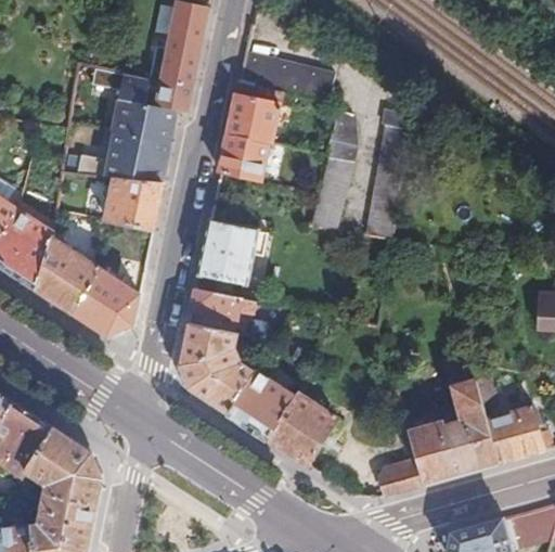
[(185,111),(209,5),(184,0),(180,0),(166,67),(159,66),(157,75),(152,74),(145,103),(178,110),(185,111)]
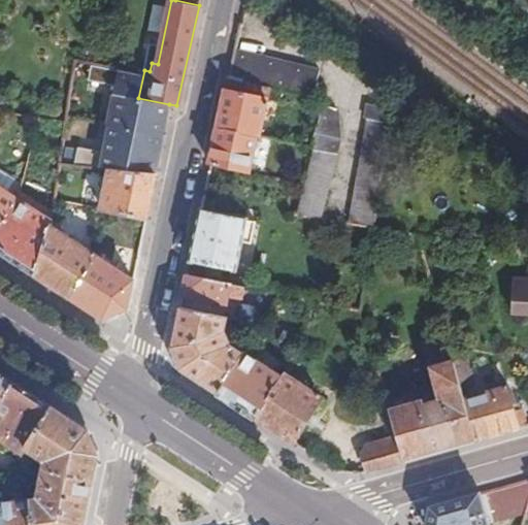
[(271,85),(304,92),(308,68),(235,48),(229,75),(271,85)]
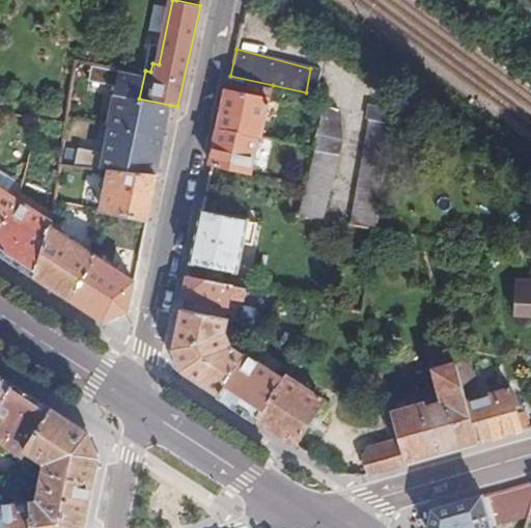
[(107,170),(155,175),(170,105),(139,99),(145,71),(88,58),(86,75),(113,80),(101,149),(75,144),(72,164),(107,170)]
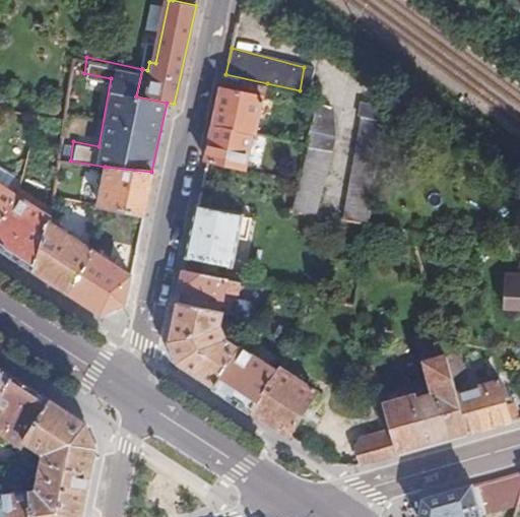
[(267,83),(225,74),(223,87),(264,98),(267,83)]
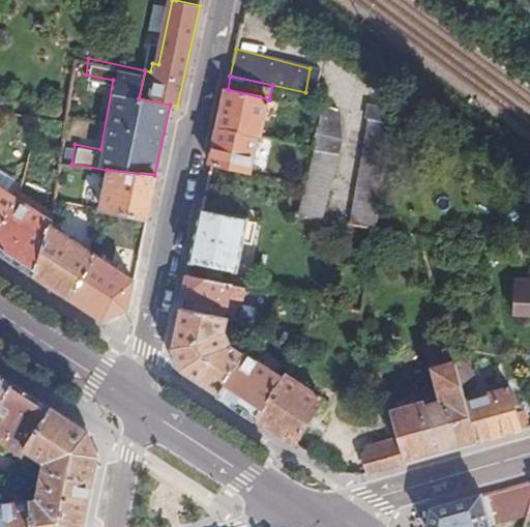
[(228,89),(219,128),(257,136),(261,137),(269,99),(228,89)]
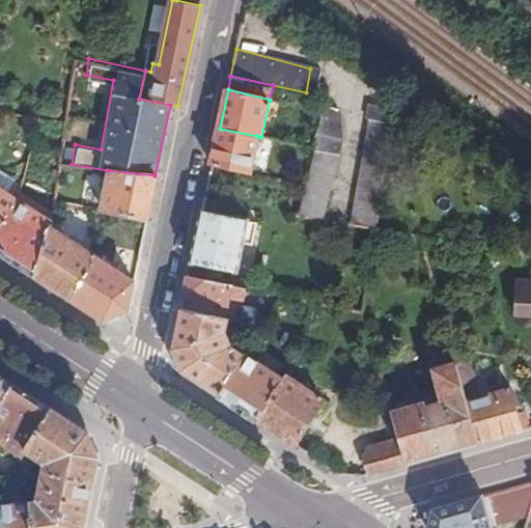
[(296,209),(320,213),(335,136),(330,105),(314,103),(296,209)]
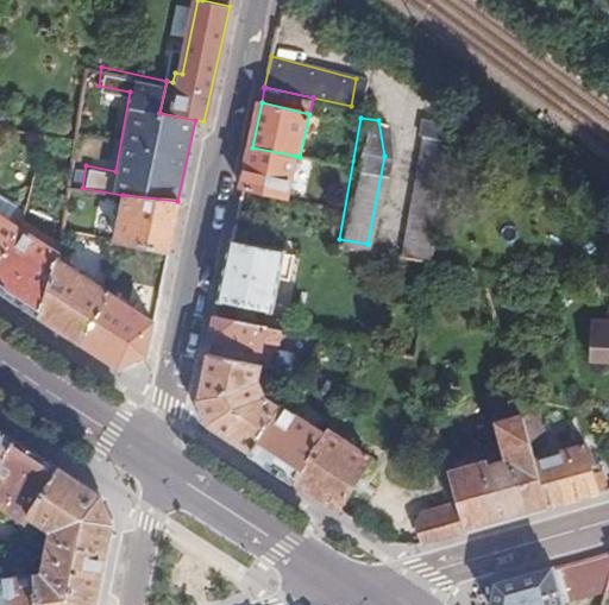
[(402,251),(431,257),(452,126),(421,120),(419,139),(421,139),(402,251)]
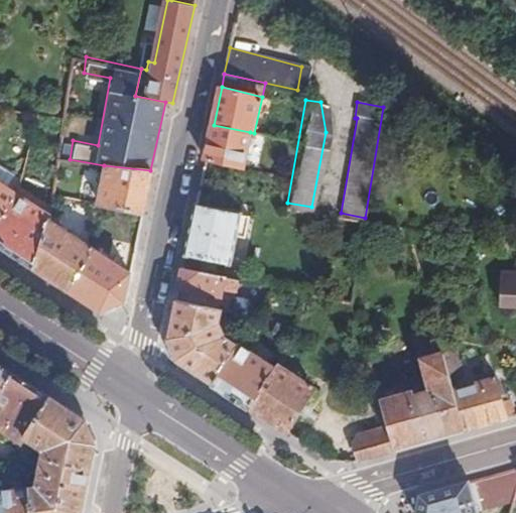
[(250,132),(214,125),(207,160),(243,167),(250,132)]
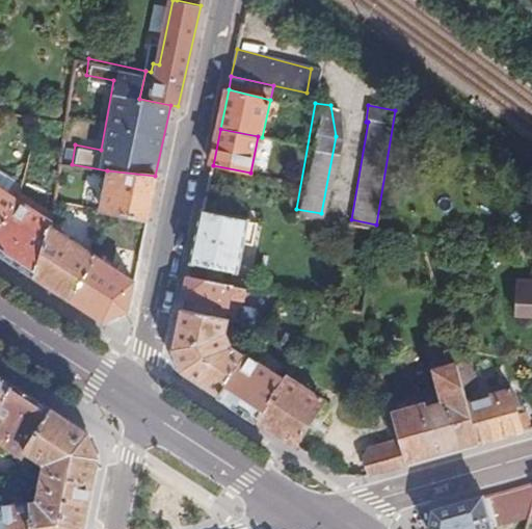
[(101,208),(147,216),(155,176),(107,170),(101,208)]
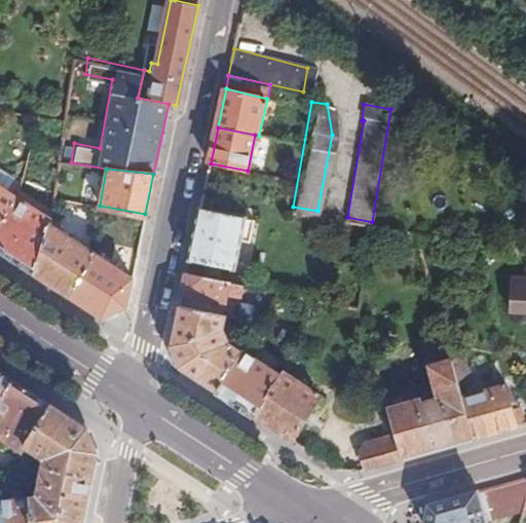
[(0,177),(0,220),(19,188),(0,177)]
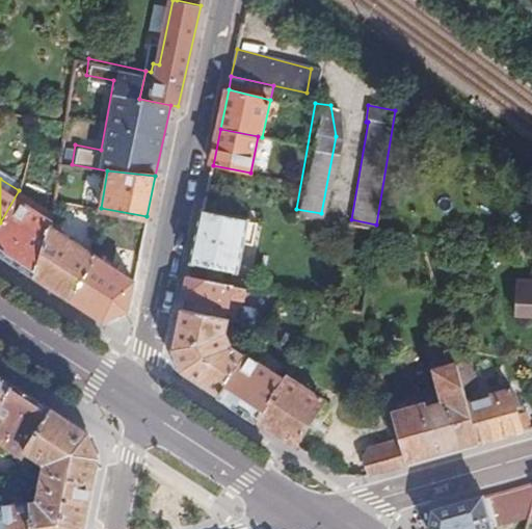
[(50,211),(19,190),(0,222),(0,250),(35,274),(47,225),(50,211)]
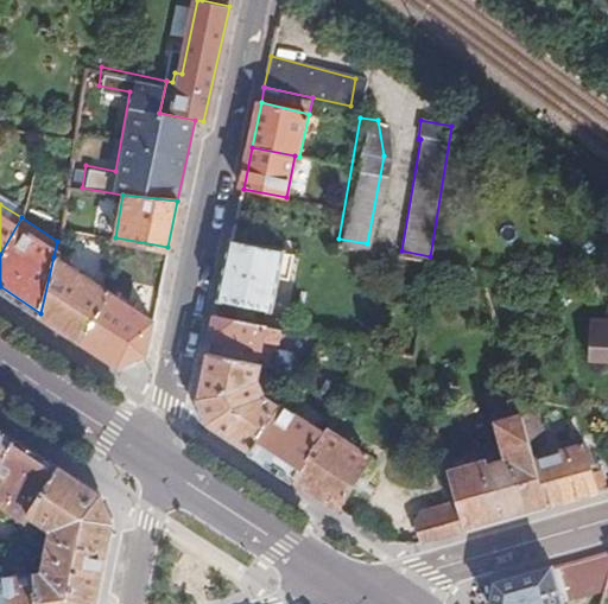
[(233,303),(230,317),(260,323),(264,309),(271,310),(279,275),(289,277),(293,252),(233,237),(219,299),(233,303)]
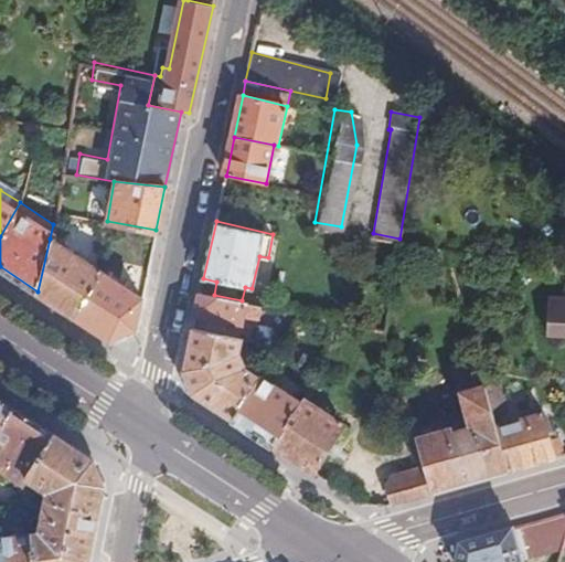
[(50,239),(38,292),(75,316),(104,273),(50,239)]
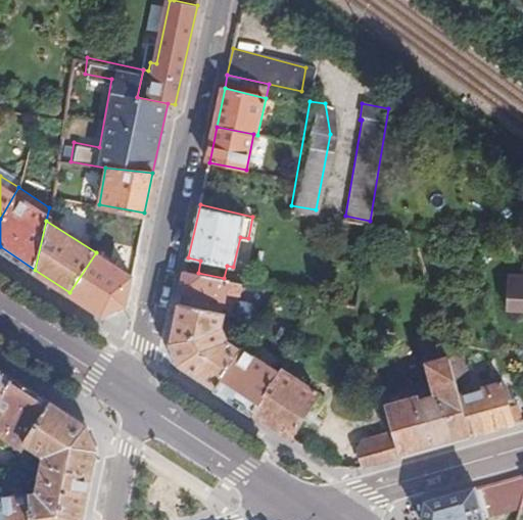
[(424,229),(411,227),(414,241),(423,241),(424,229)]
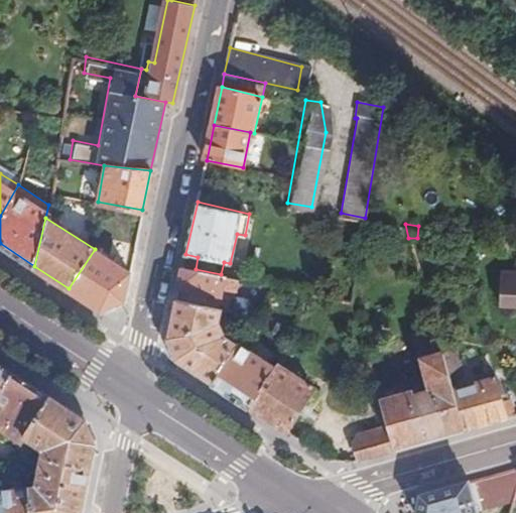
[(124,300),(129,271),(95,249),(69,288),(100,309),(124,300)]
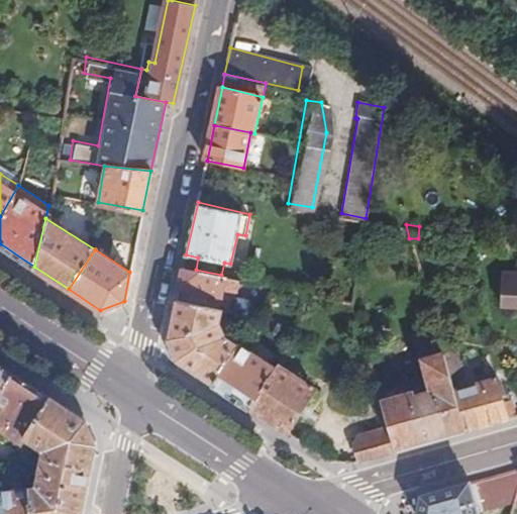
[(196,270),(184,267),(179,288),(221,297),(224,288),(238,290),(240,279),(221,275),(196,270)]
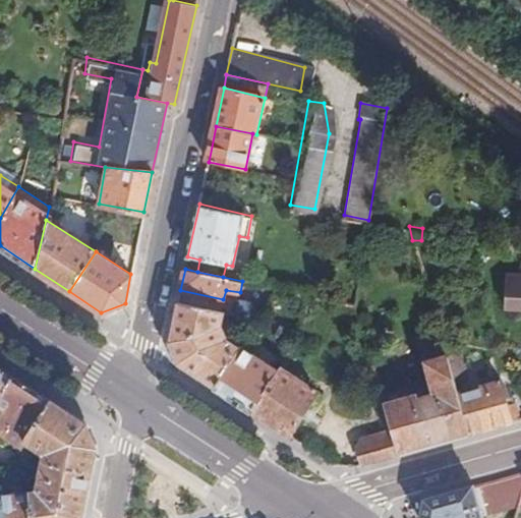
[(520,273),(505,271),(501,300),(520,302),(520,273)]
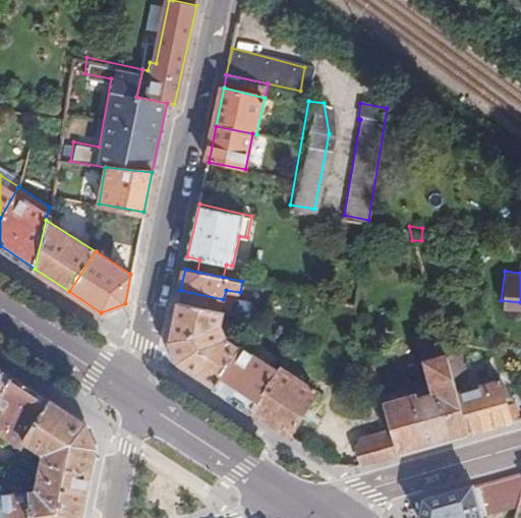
[(254,321),(266,304),(238,298),(234,317),(254,321)]
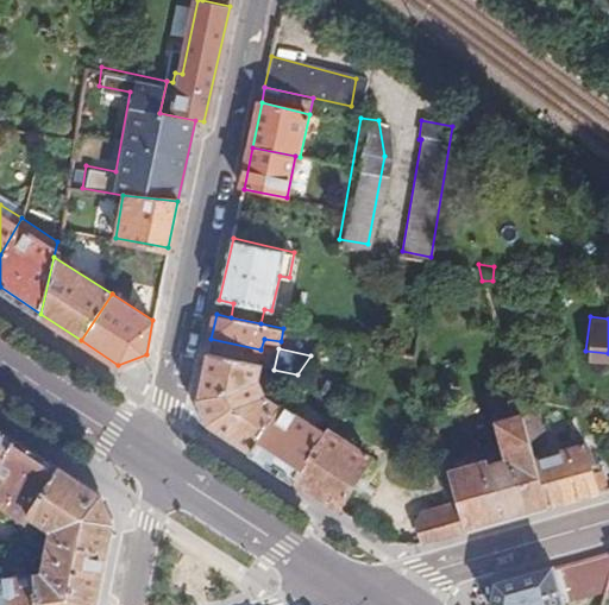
[(211,424),(248,449),(277,405),(267,399),(258,383),(262,363),(208,351),(198,398),(211,424)]
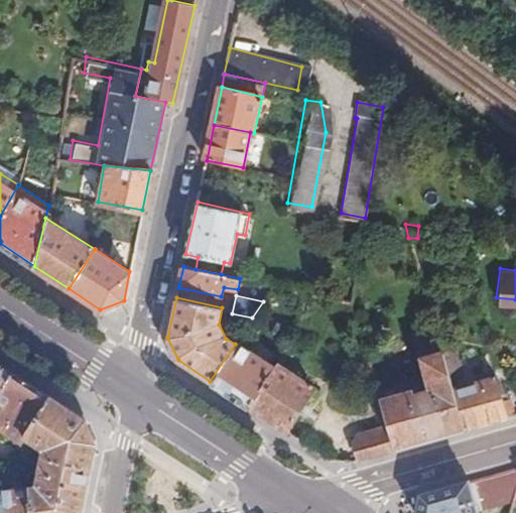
[(235,344),(210,381),(248,405),(272,368),(235,344)]
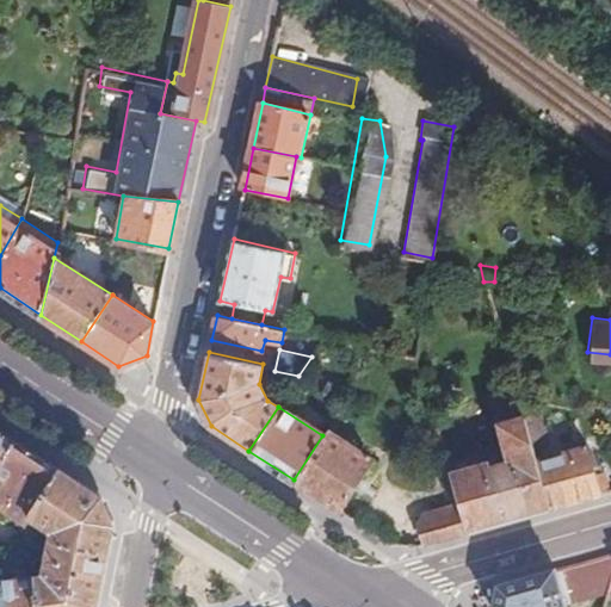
[(538,414),(524,419),(532,450),(549,445),(538,414)]
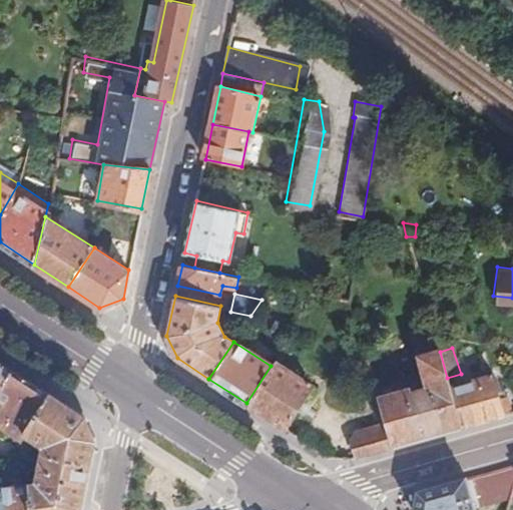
[(379,399),(386,424),(393,446),(461,427),(450,390),(447,378),(440,352),(418,358),(427,389),(410,395),(408,390),(379,399)]
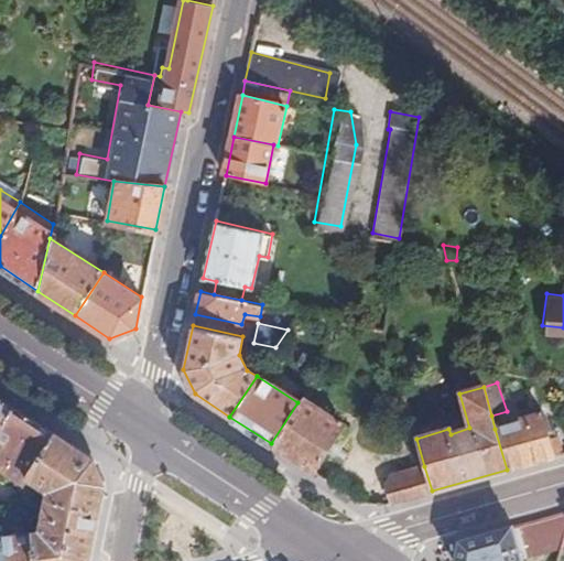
[(297,402),(271,443),(312,470),(342,422),(301,396),(297,402)]
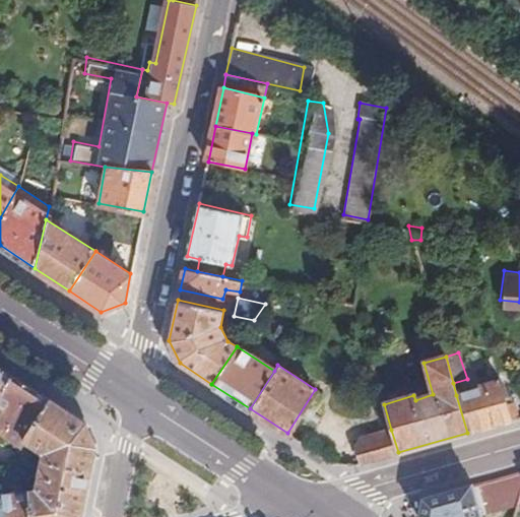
[(0,398),(13,378),(0,368),(0,398)]
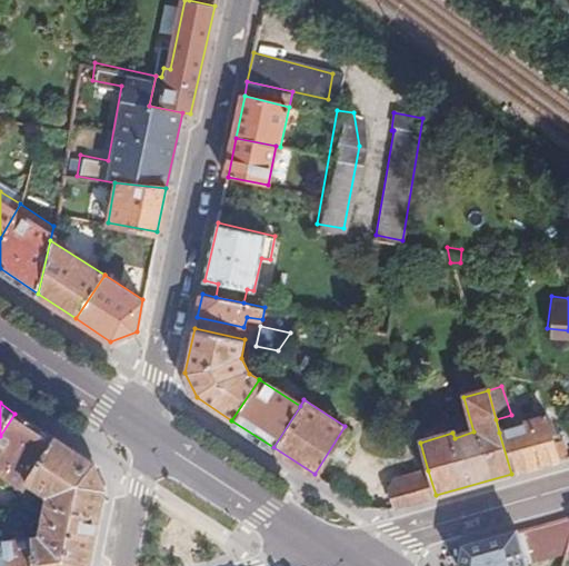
[(58,442),(15,414),(0,436),(0,470),(1,470),(28,488),(30,485),(58,442)]
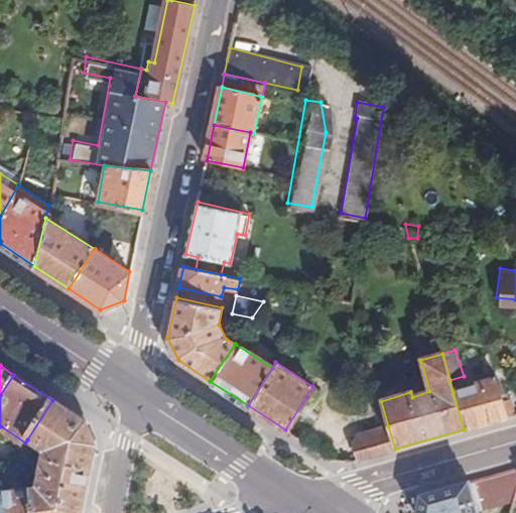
[(453,392),(464,429),(514,414),(511,403),(503,405),(495,380),(453,392)]
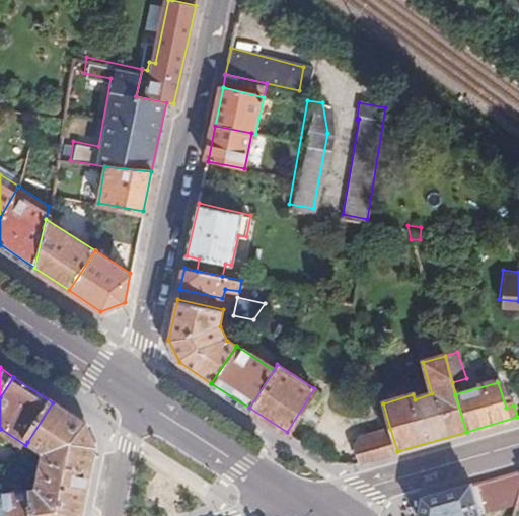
[(85,423),(53,402),(27,442),(45,453),(38,489),(31,490),(33,515),(79,515),(82,514),(95,444),(85,423)]
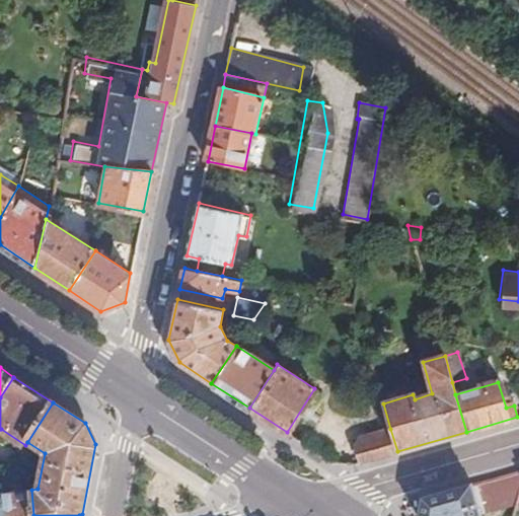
[(397,451),(390,429),(354,440),(360,462),(397,451)]
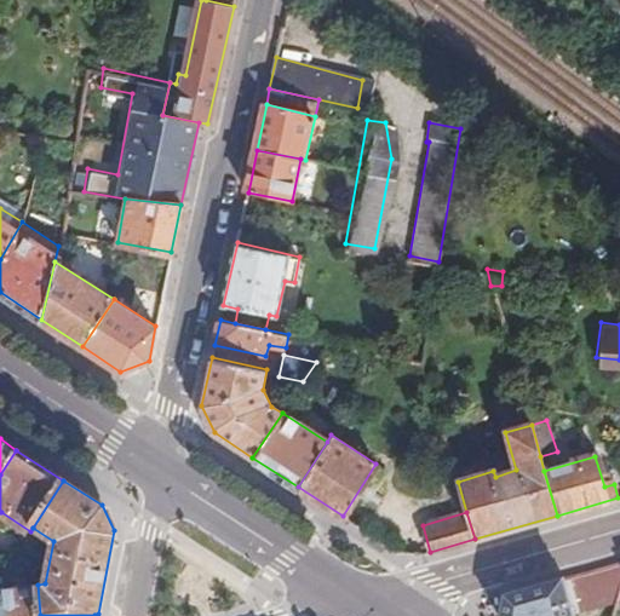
[(501,615),(572,615),(569,608),(603,599),(593,568),(504,593),(501,615)]
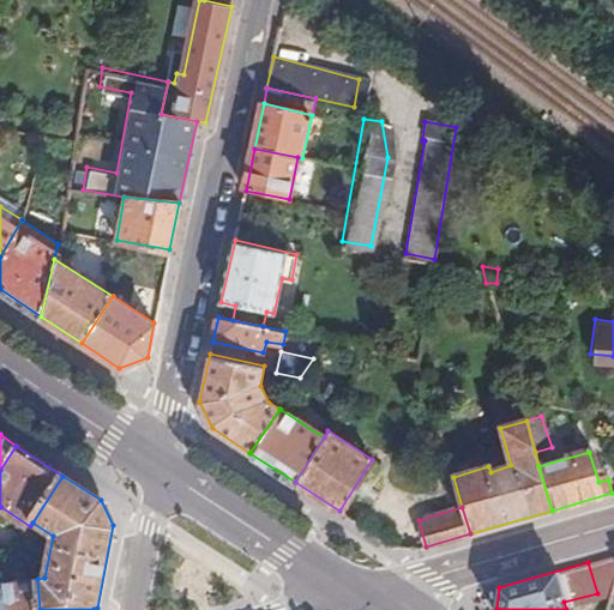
[(0,609),(40,609),(37,579),(25,580),(20,572),(23,563),(0,565),(0,609)]
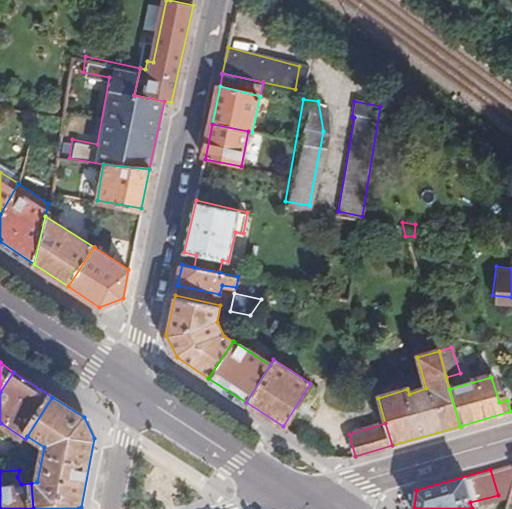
All buildings are outlined.
